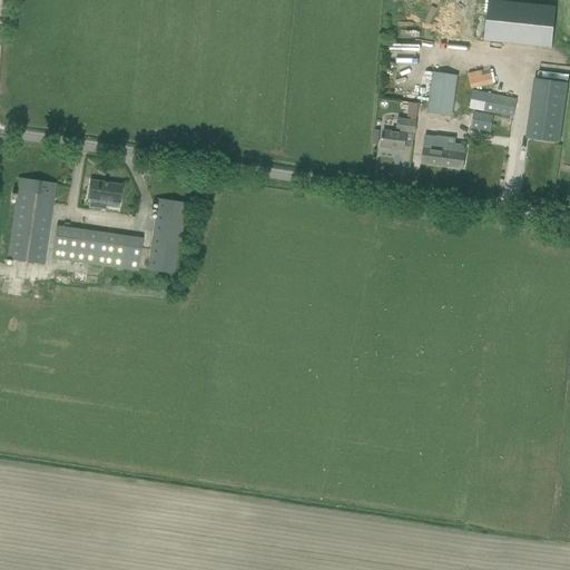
[(489,0),(489,1),(484,41),(548,48),(551,48),(556,7),(495,0),(489,0)]
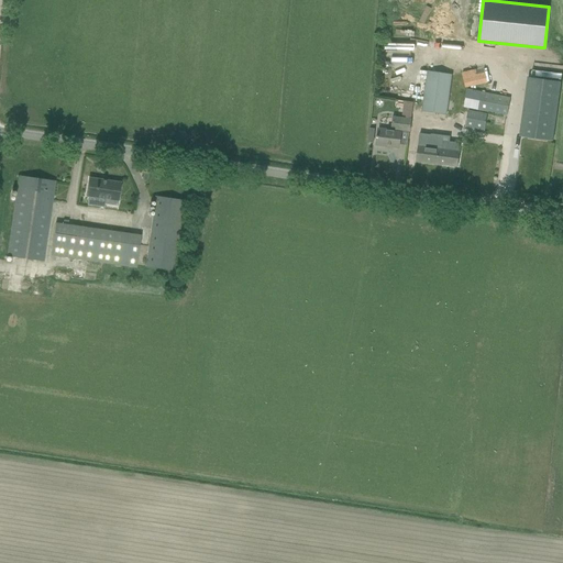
[(462,74),(465,87),(487,83),(485,69),(462,74)]
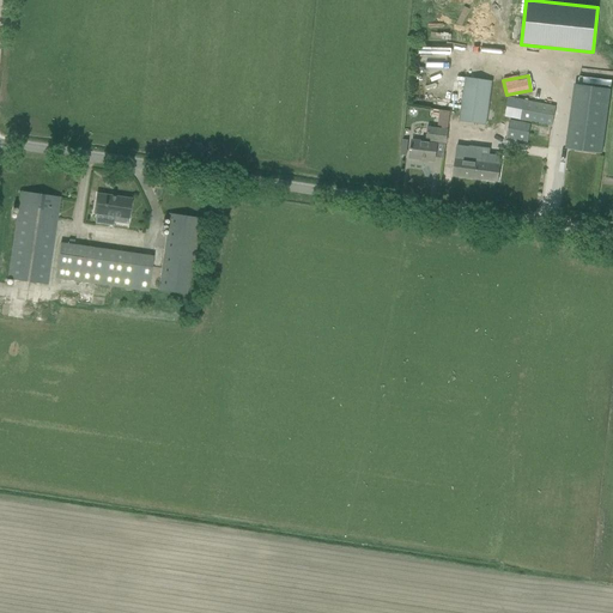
[(491,82),(466,78),(460,122),(485,126),(491,82)]
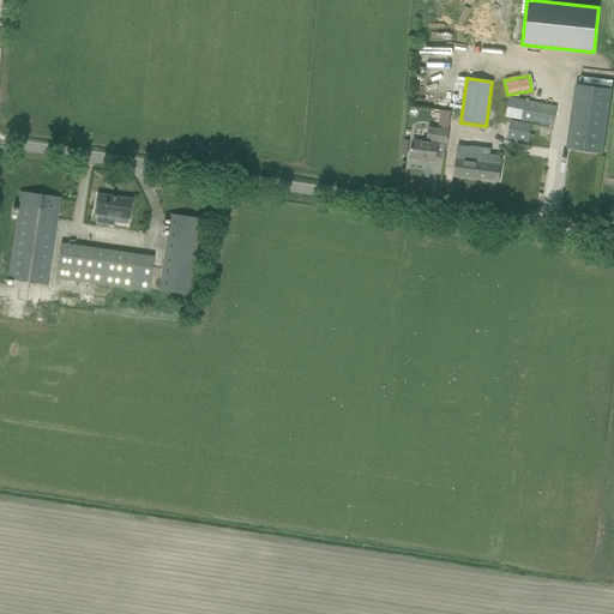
[(506,118),(553,126),(557,107),(510,97),(506,118)]
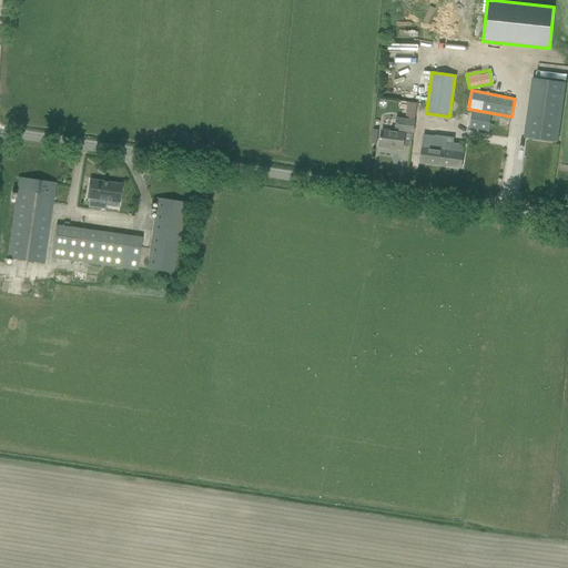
[(469,128),(489,132),(492,115),(473,111),(469,128)]
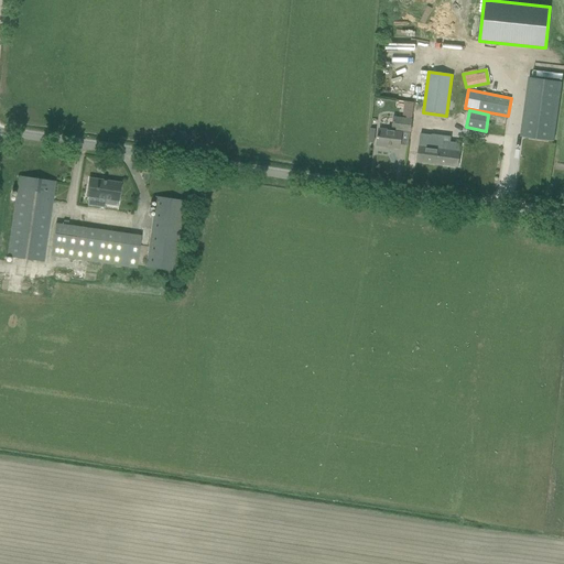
[(379,134),(377,145),(400,149),(401,138),(402,132),(410,133),(411,119),(402,118),(392,117),(392,122),(391,131),(379,130),(379,134)]
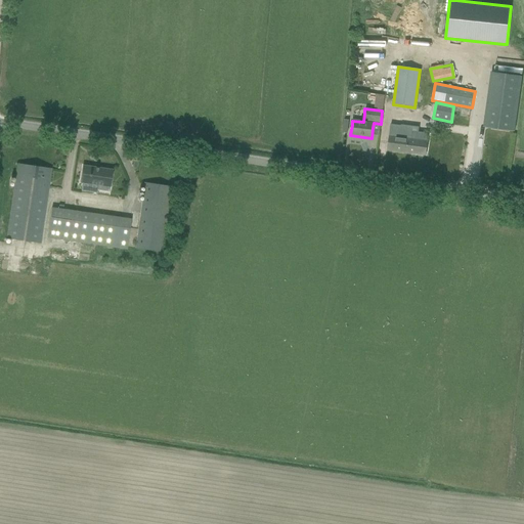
[(490,128),(515,132),(517,113),(493,110),(490,128)]
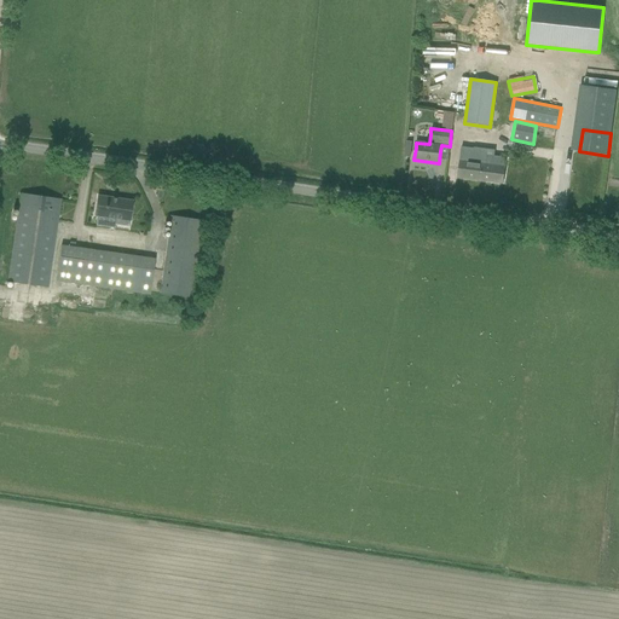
[(457,178),(503,184),(504,172),(507,157),(461,151),(457,178)]
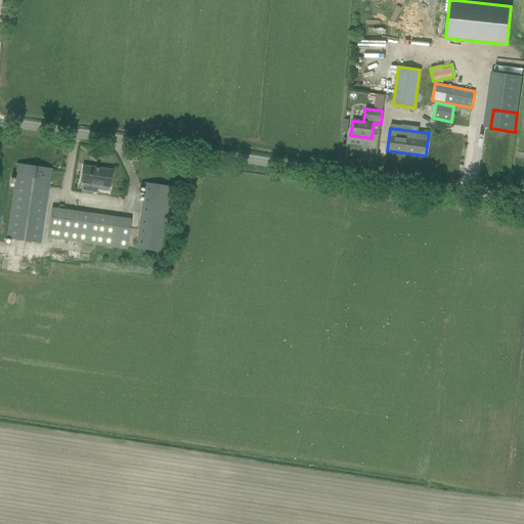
[(6,238),(40,244),(51,170),(17,165),(6,238)]
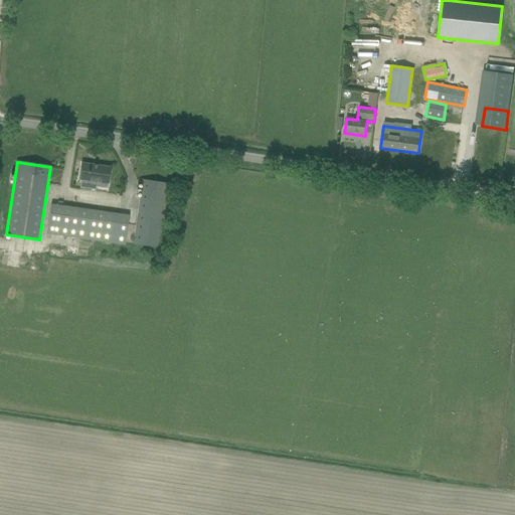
[(96,186),(108,188),(111,168),(81,163),(78,180),(97,182),(96,186)]
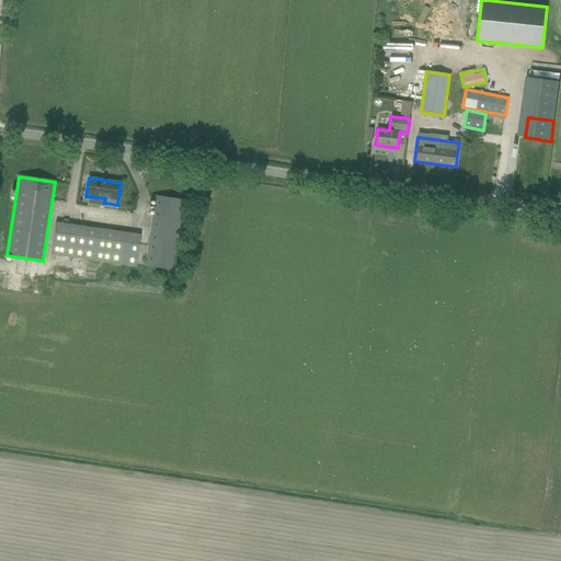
[(151,214),(180,217),(183,199),(155,195),(151,214)]
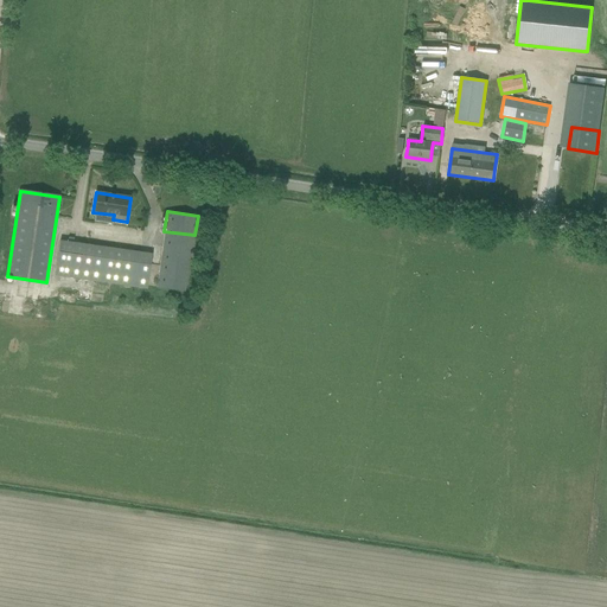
[(157,288),(187,292),(195,235),(164,231),(157,288)]
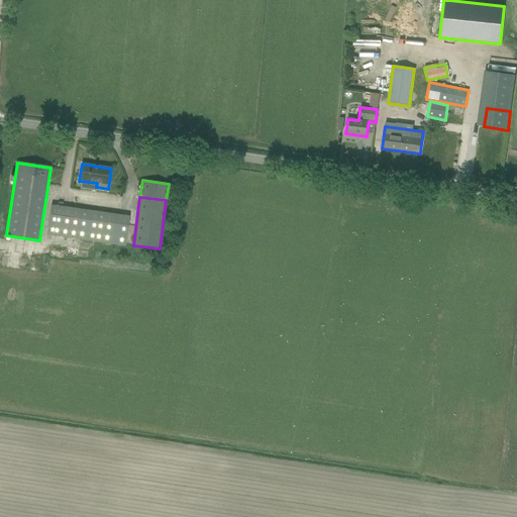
[(46,234),(125,246),(130,216),(112,214),(113,209),(105,208),(105,213),(52,205),(46,234)]
